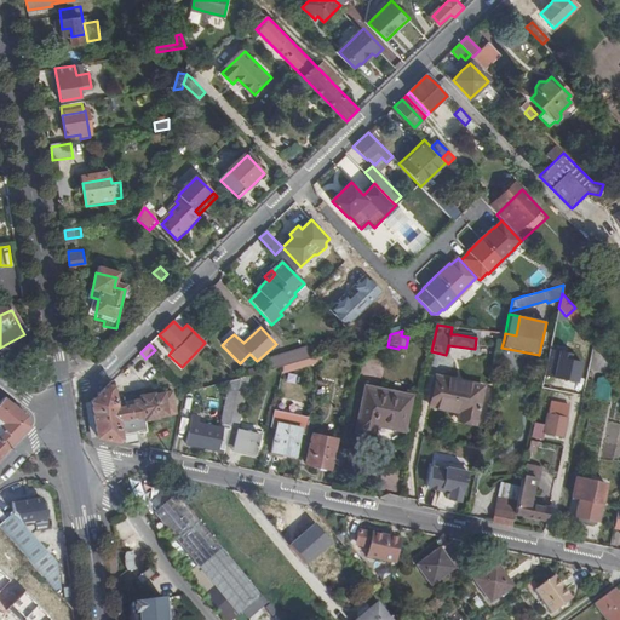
[(282,366),(309,359),(305,348),(269,359),(271,369),(282,366)]
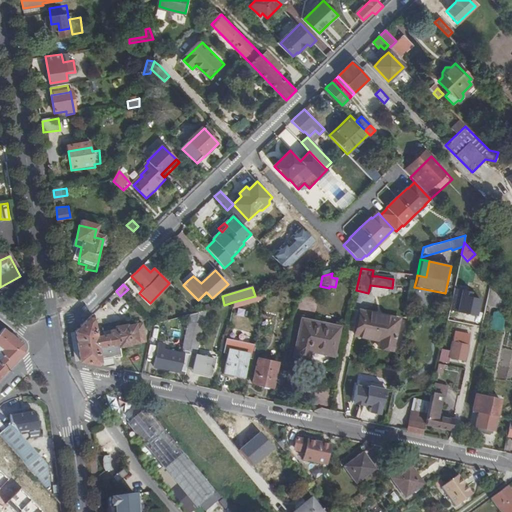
[(454,288),(449,310),(477,316),(479,317),(483,300),(473,298),(474,293),(454,288)]
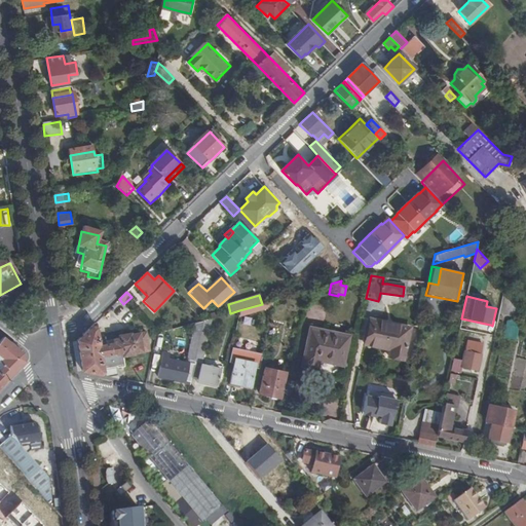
[(237,317),(271,308),(272,301),(263,303),(262,304),(239,310),(237,317)]
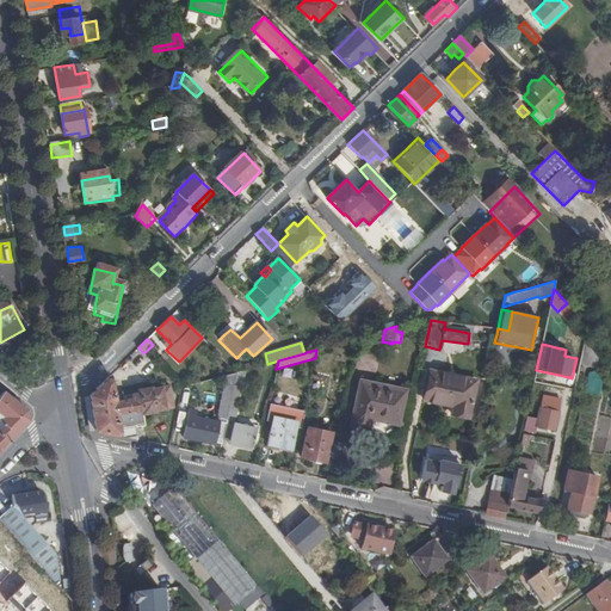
[(263,386),(272,388),(276,369),(278,360),(267,364),(235,374),(226,424),(222,440),(236,443),(252,446),(257,420),(238,415),(245,381),(263,383),(263,386)]
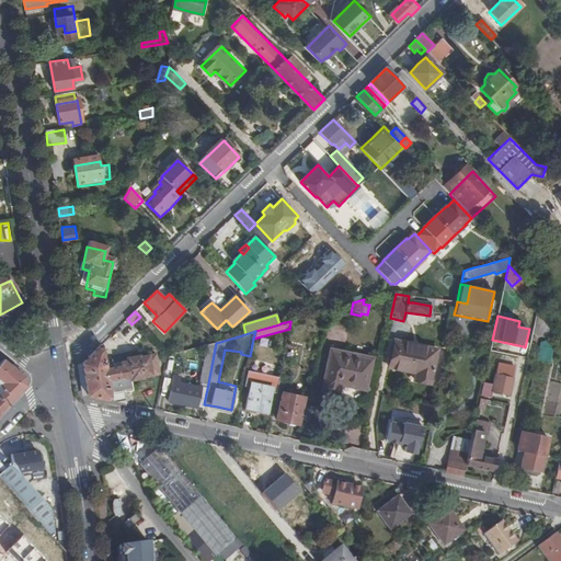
[(392,340),(386,368),(402,371),(413,375),(411,381),(431,386),(438,350),(392,340)]
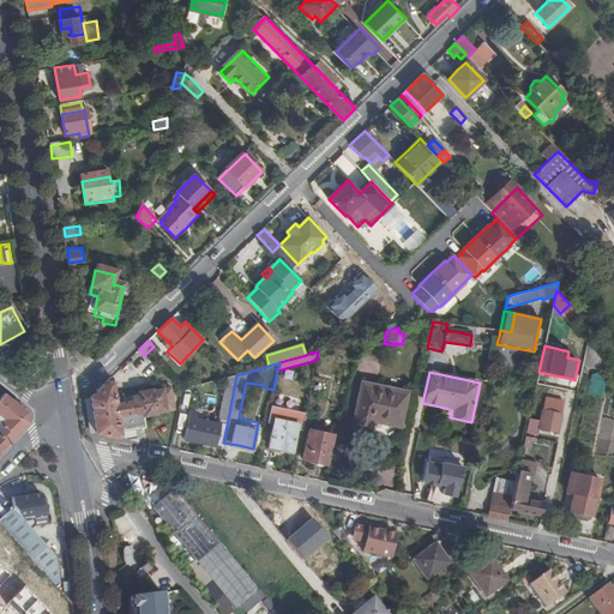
[(227,378),(217,423),(220,425),(227,426),(236,375),(227,378)]
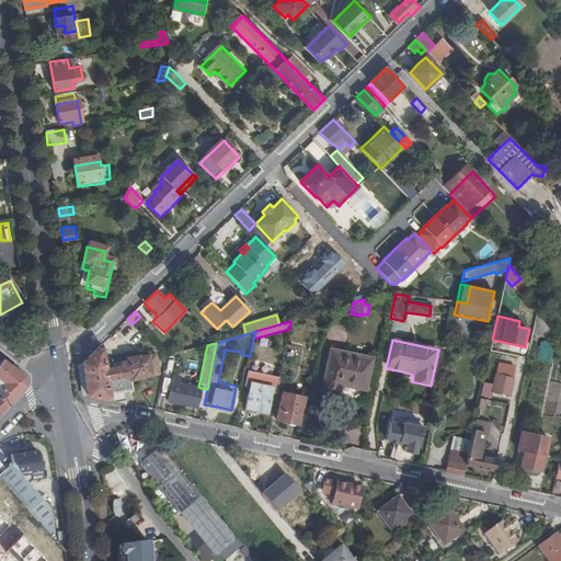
[(105,369),(101,344),(81,363),(87,396),(111,401),(110,395),(124,392),(124,393),(133,391),(132,380),(142,379),(142,377),(158,375),(155,354),(138,357),(138,356),(127,358),(127,362),(121,363),(122,366),(105,369)]
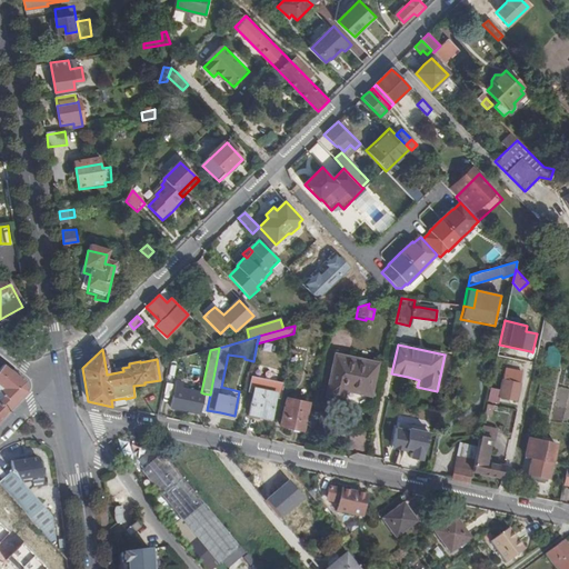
[(345,392),(370,398),(378,362),(332,352),(323,397),(335,400),(342,402),(345,392)]
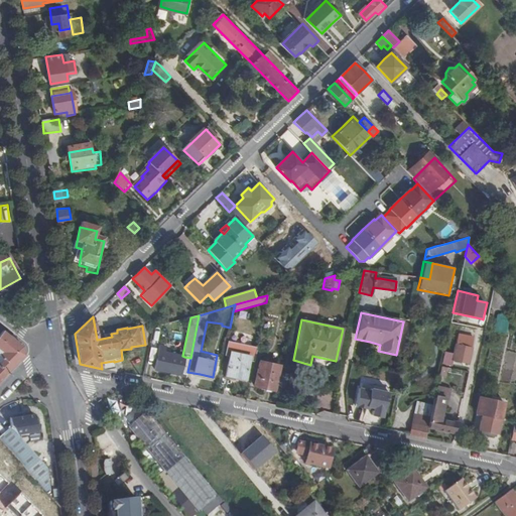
[(500,319),(498,331),(505,332),(507,320),(500,319)]
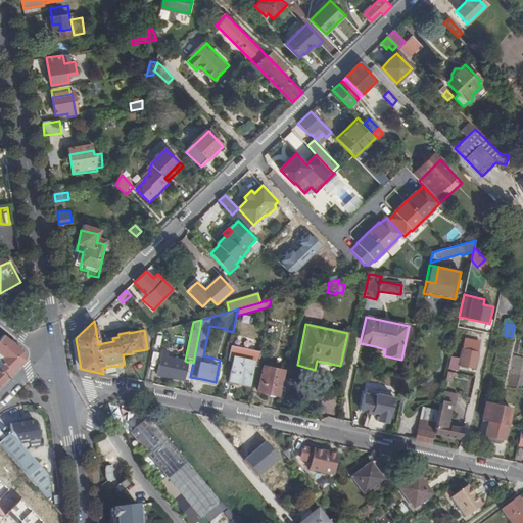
[(0,385),(25,361),(24,350),(4,335),(0,339),(0,365),(1,366),(0,366),(0,385)]
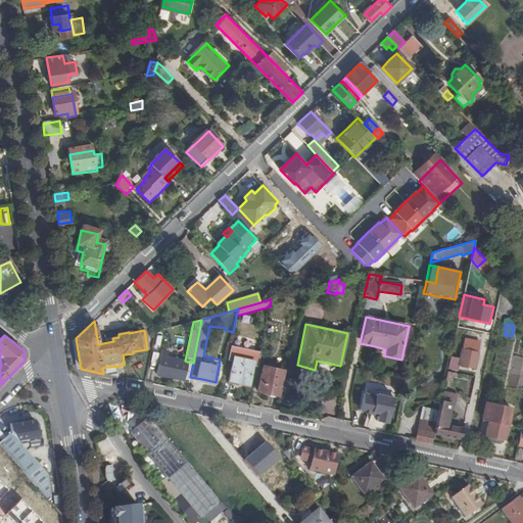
[(460,364),(448,362),(447,369),(458,371),(460,366),(468,367),(474,368),(480,341),(465,338),(460,364)]
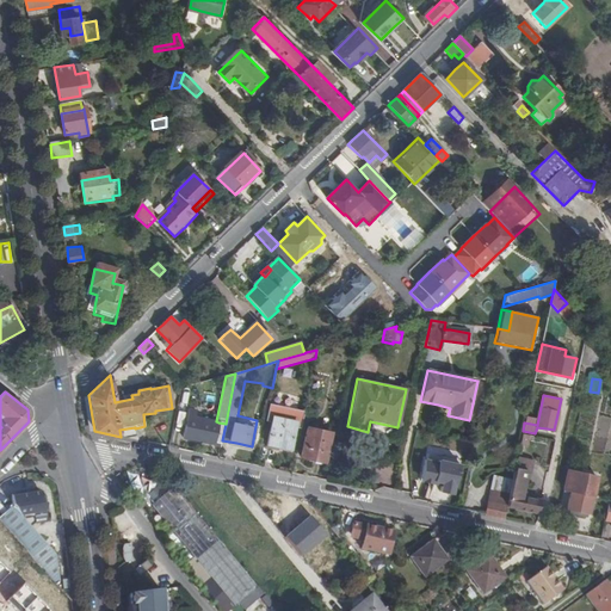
[(295,429),(300,430),(303,412),(269,405),(265,423),(272,424),(266,449),(275,450),(278,451),(279,446),(290,449),(295,429)]
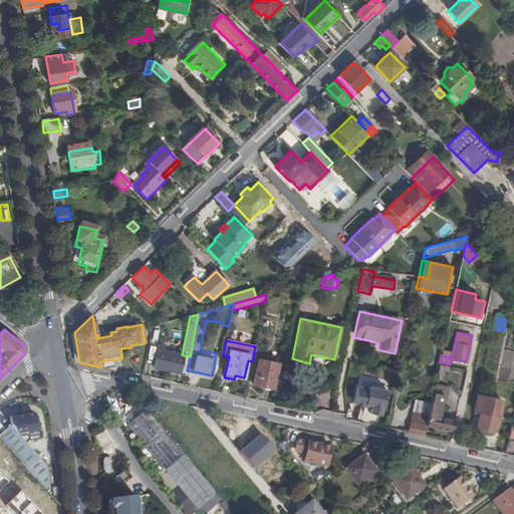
[(180,373),(184,355),(182,354),(164,350),(165,346),(160,345),(155,368),(166,370),(180,373)]
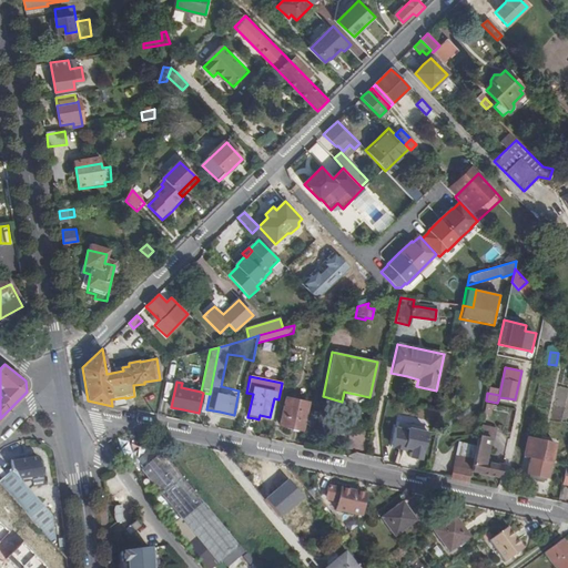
[(285,398),(280,425),(290,427),(301,429),(306,403),(285,398)]
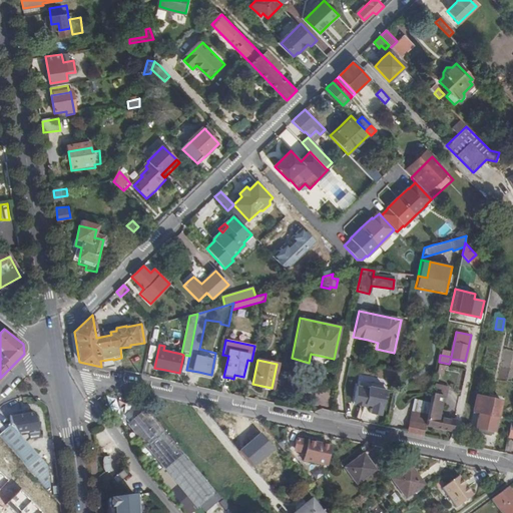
[(368,388),(357,386),(353,404),(362,406),(364,404),(371,406),(370,408),(369,413),(374,414),(379,415),(381,408),(382,408),(386,390),(368,387),(368,388)]
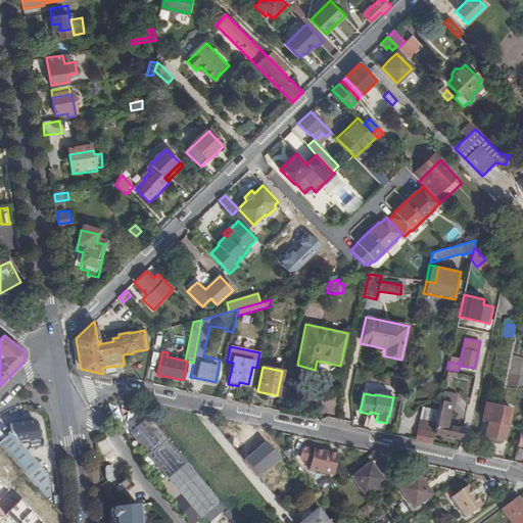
[(450,402),(440,400),(435,423),(433,433),(450,437),(461,439),(464,428),(446,425),(450,402)]
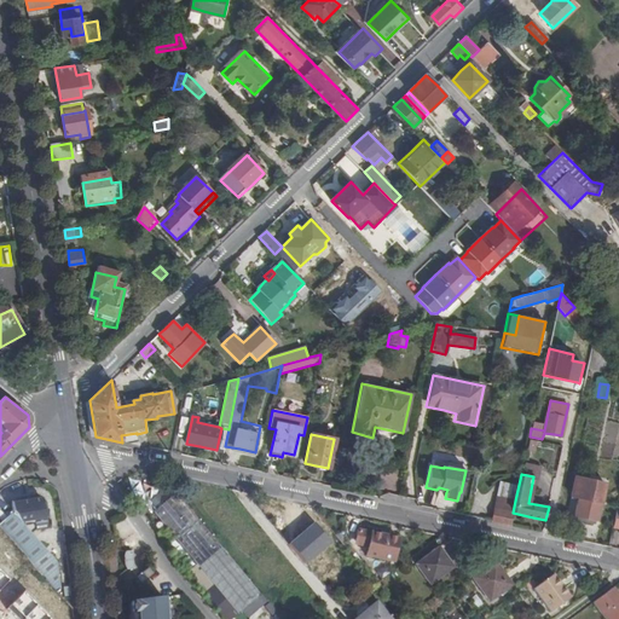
[(579,498),(574,516),(586,519),(596,521),(606,482),(573,475),(567,496),(579,498)]
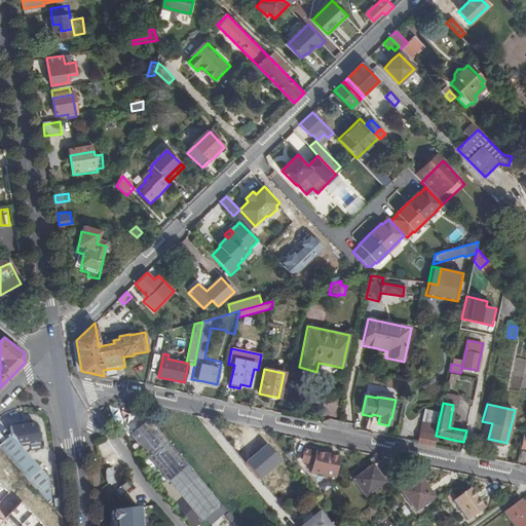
[(189,465),(188,466),(150,421),(140,429),(130,437),(168,483),(201,523),(223,506),(189,465)]
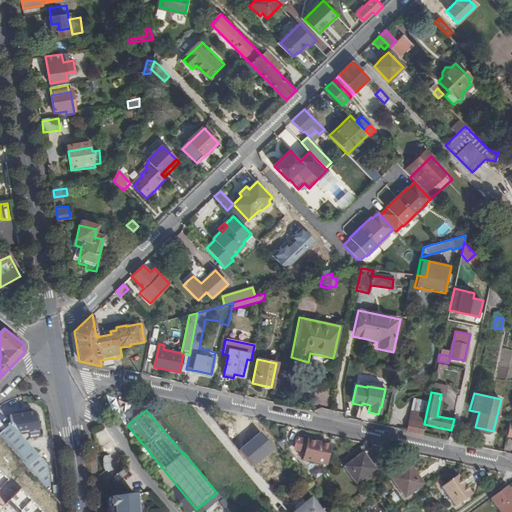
[(411,411),(406,431),(414,433),(422,435),(424,424),(426,414),(411,411)]
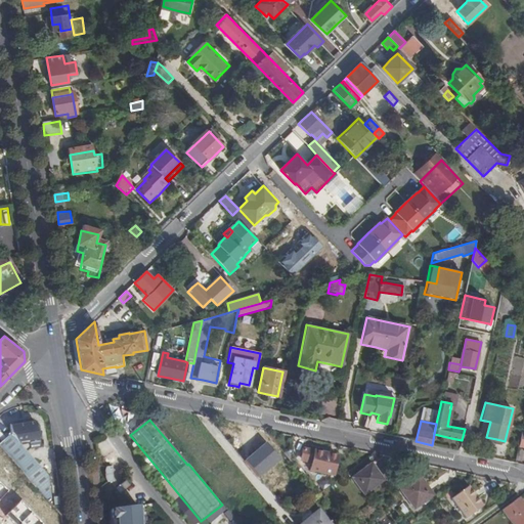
[(11,434),(0,443),(0,447),(24,474),(37,488),(39,491),(50,479),(28,453),(30,450),(41,449),(40,431),(36,430),(36,423),(11,426),(11,434)]
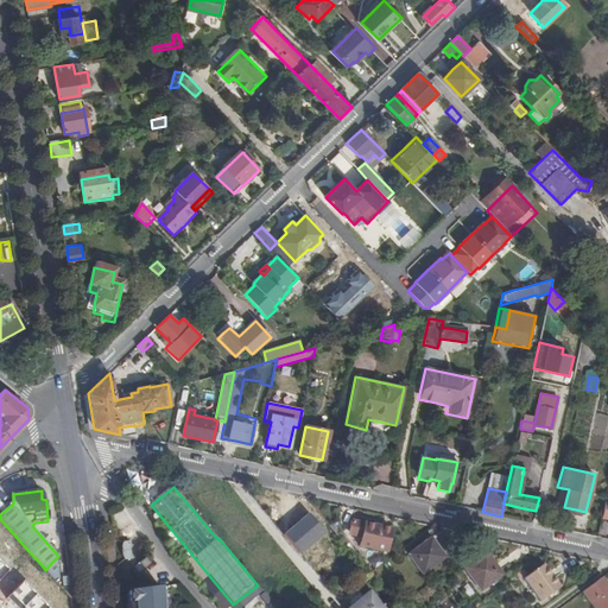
[(296,526),(284,536),(298,553),(323,532),(309,515),(296,526)]
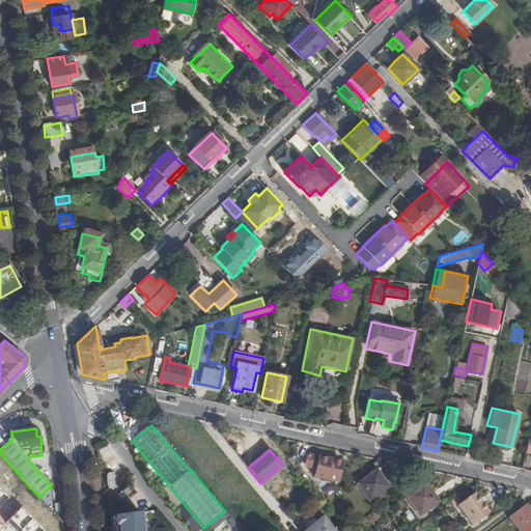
[(337,483),(341,463),(327,459),(307,455),(305,466),(307,469),(315,471),(313,478),(337,483)]
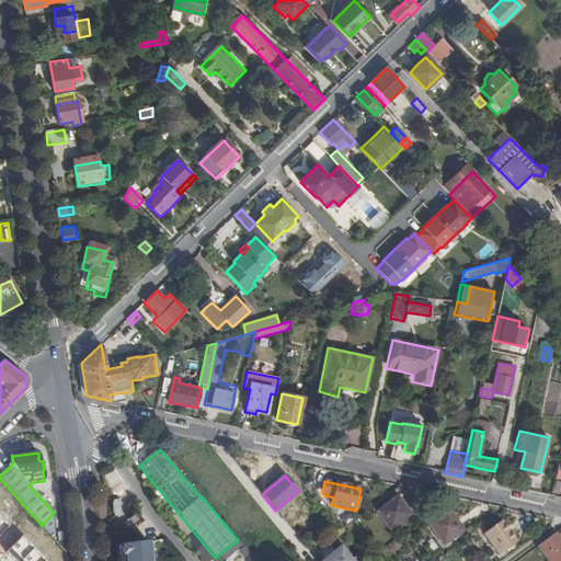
[(397,496),(377,512),(391,529),(411,515),(403,505),(397,496)]
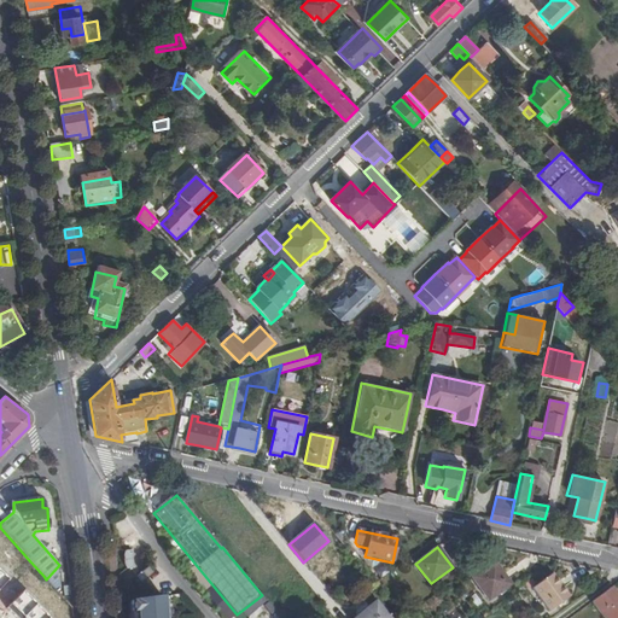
[(494,563),(472,578),(490,601),(511,587),(502,575),(494,563)]
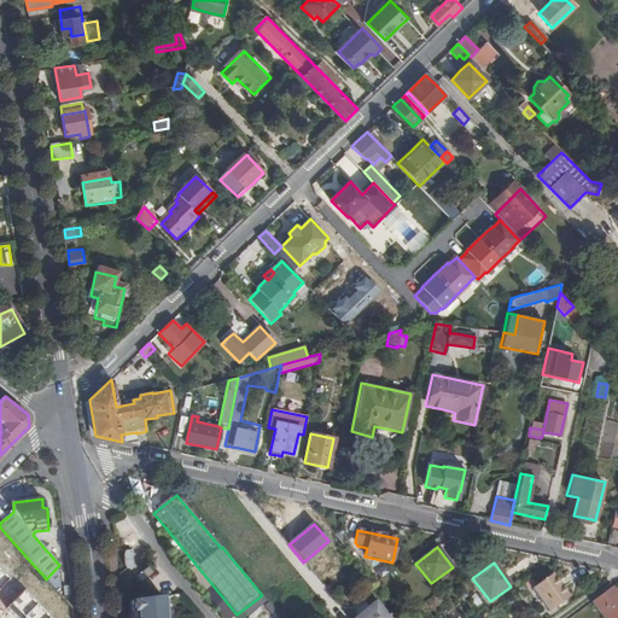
[(552,576),(532,589),(551,612),(558,606),(560,605),(569,599),(560,588),(552,576)]
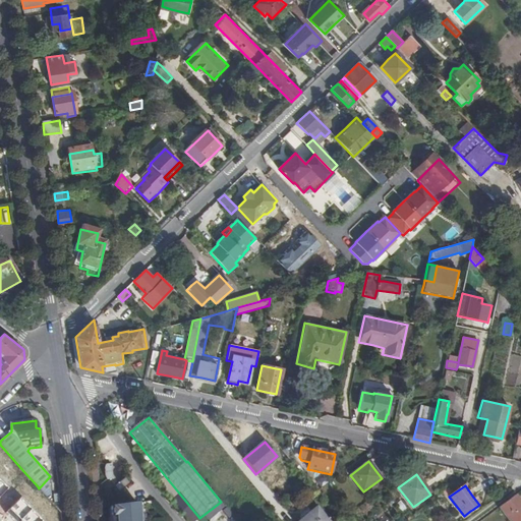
[(520,520),(520,503),(515,496),(499,507),(508,520),(520,520)]
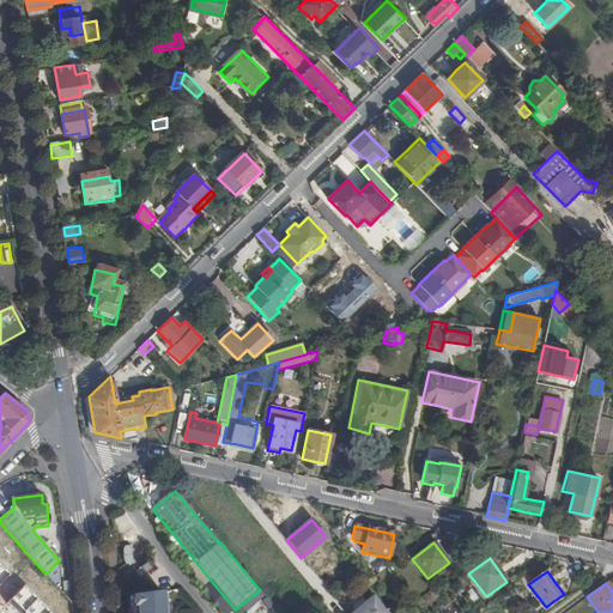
[(23,586),(22,588),(35,601),(36,599),(23,586)]
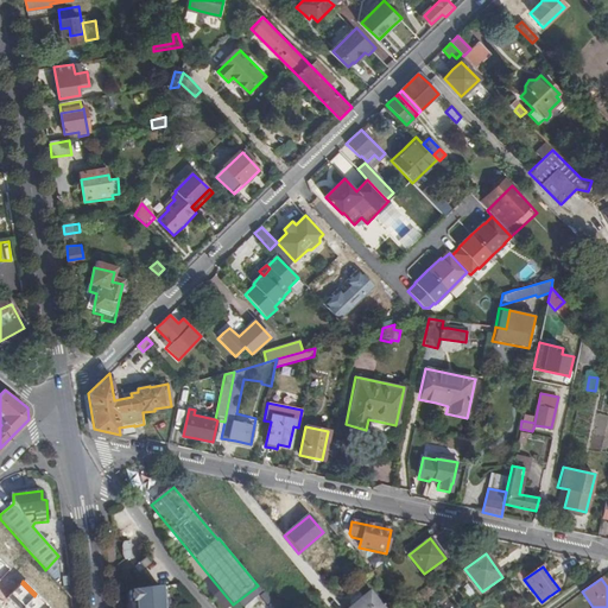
[(45,607),(35,596),(21,583),(6,599),(14,607),(45,607)]
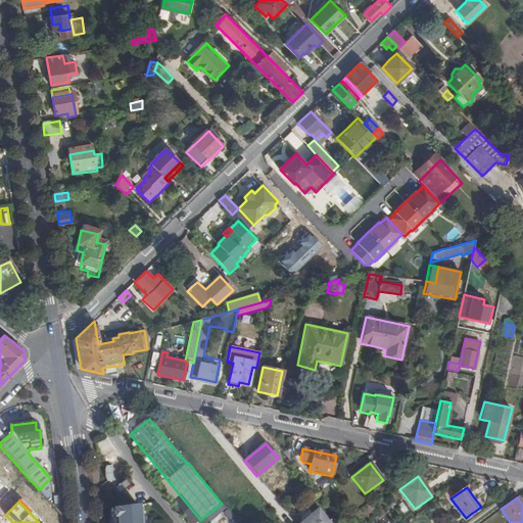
[(138,522),(138,507),(110,511),(111,520),(114,520),(114,522),(138,522)]
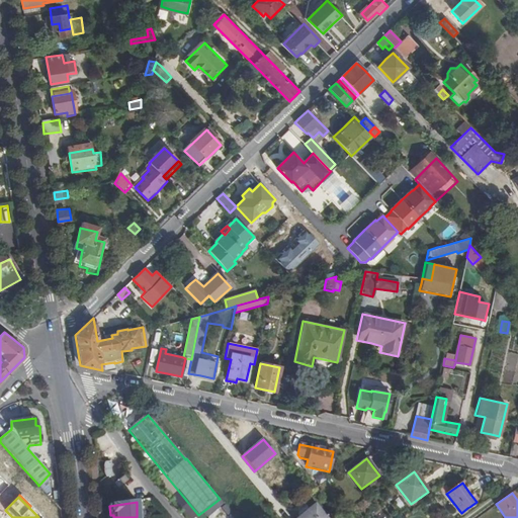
[(295,517),(326,517),(314,504),(307,509),(306,513),(301,515),(299,515),(295,517)]
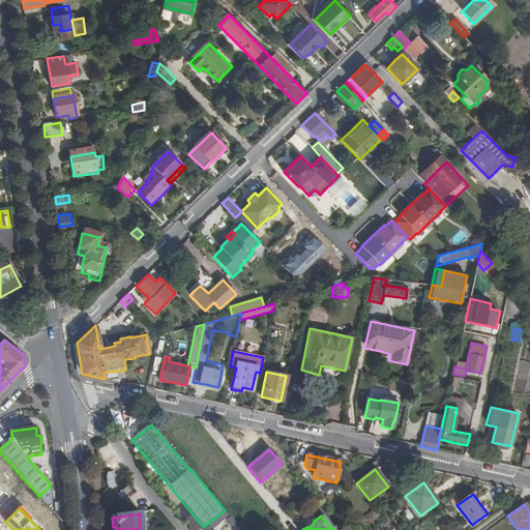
[(239,529),(230,517),(214,529),(215,529),(239,529)]
